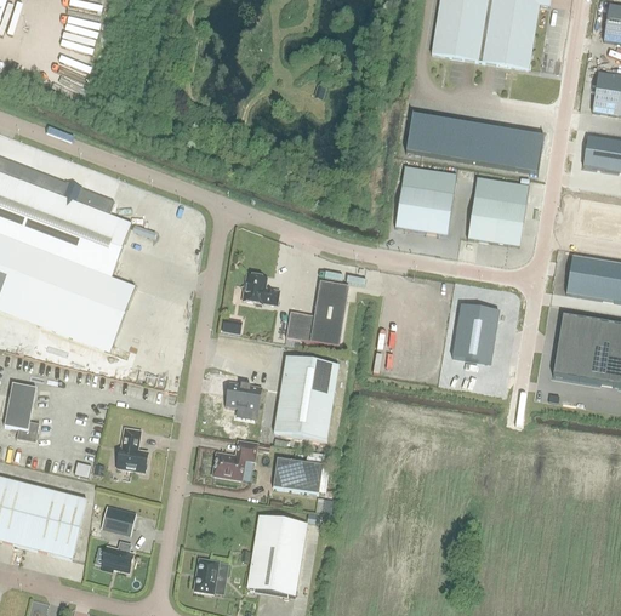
[(439,0),(432,52),(529,68),(539,3),(550,5),(551,0),(439,0)]
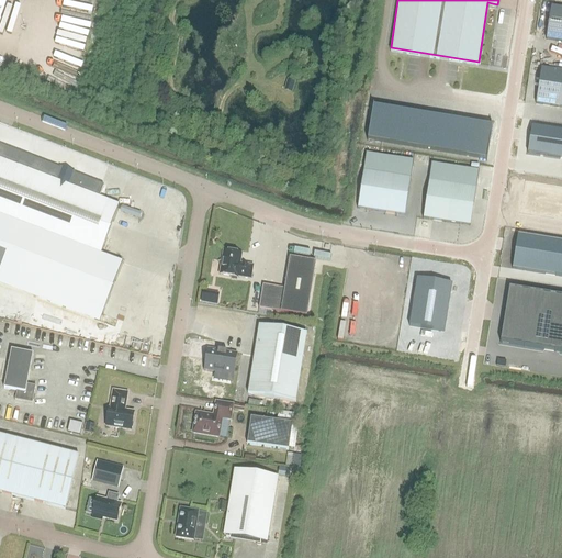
[(561,4),(551,3),(546,36),(561,38),(561,4)]
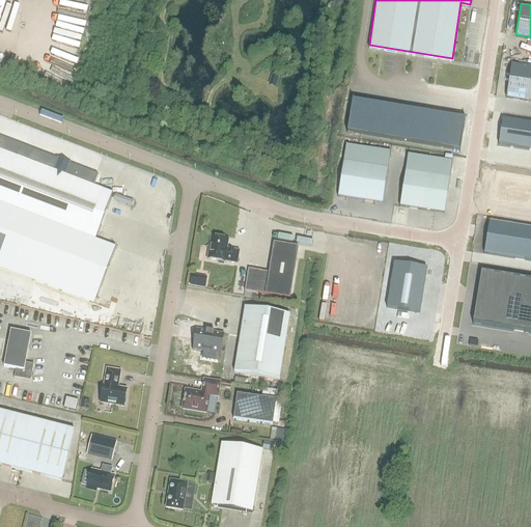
[(530,63),(511,60),(506,94),(530,98),(530,63)]
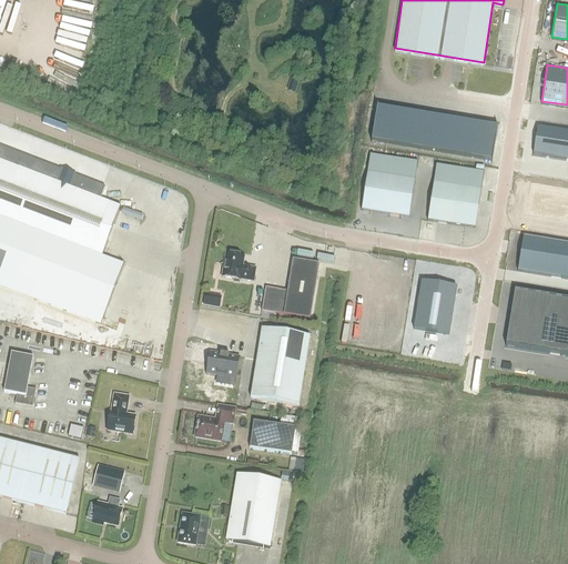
[(492,159),(498,122),(497,122),(497,123),(377,103),(377,102),(371,139),(372,139),(372,137),(492,157),(492,159)]
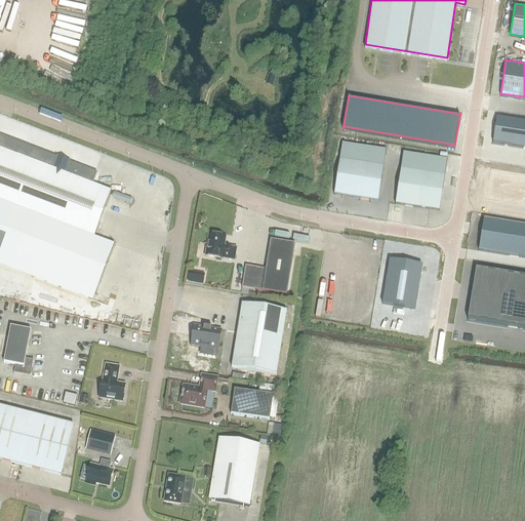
[(524,144),(524,118),(496,114),(492,139),(524,144)]
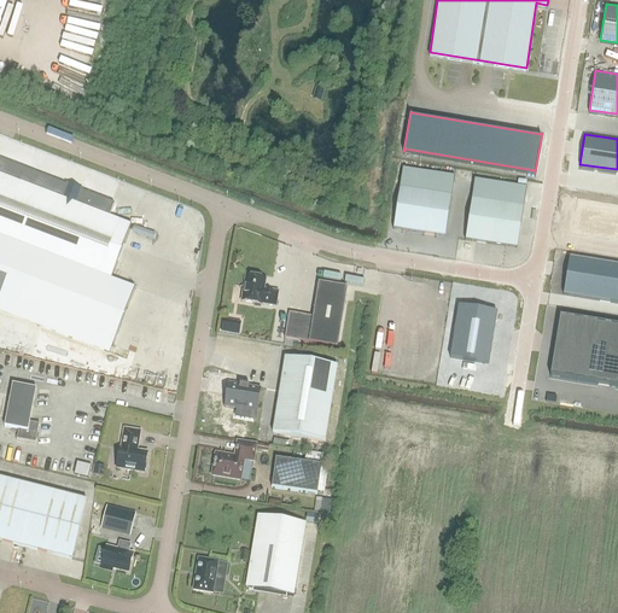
[(0,297),(103,337),(114,340),(135,285),(111,275),(132,221),(109,212),(114,199),(0,156),(0,297)]
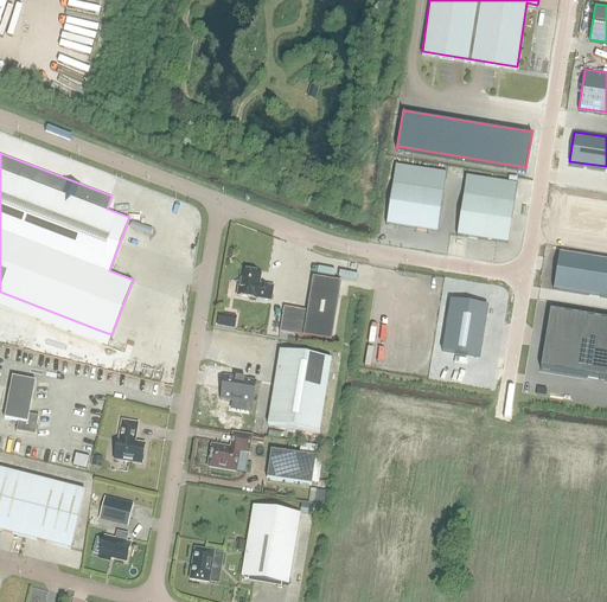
[(438,229),(446,170),(395,162),(385,221),(438,229)]
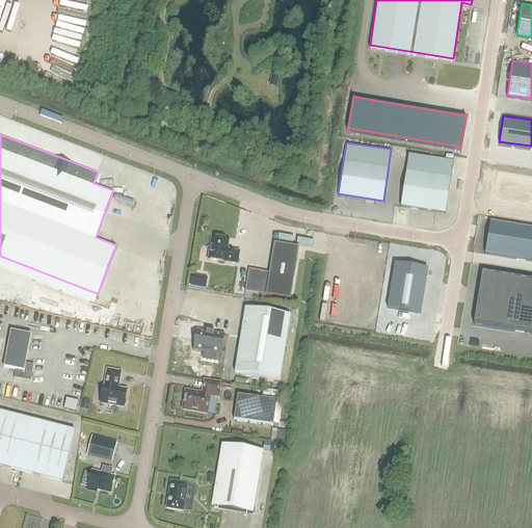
[(453,158),(408,152),(400,203),(445,210),(453,158)]
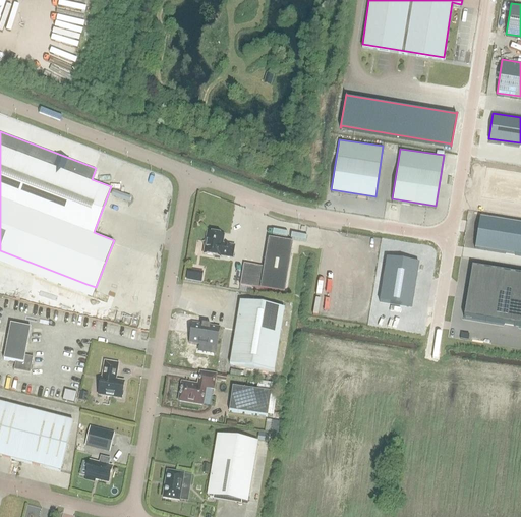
[(520,220),(479,214),(474,245),(520,252),(520,220)]
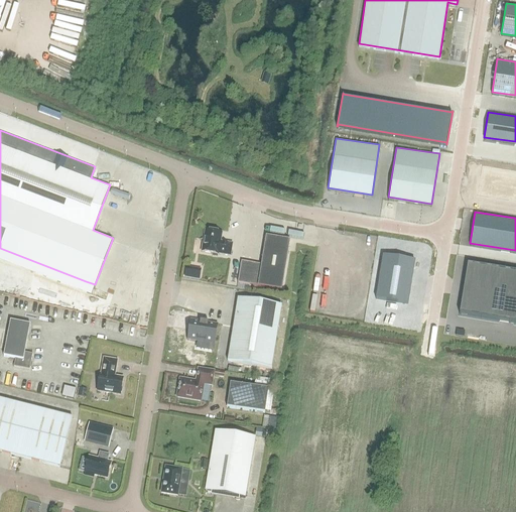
[(222,229),(218,229),(217,227),(211,226),(209,227),(205,227),(202,248),(218,251),(218,250),(230,252),(232,240),(220,238),(222,229)]
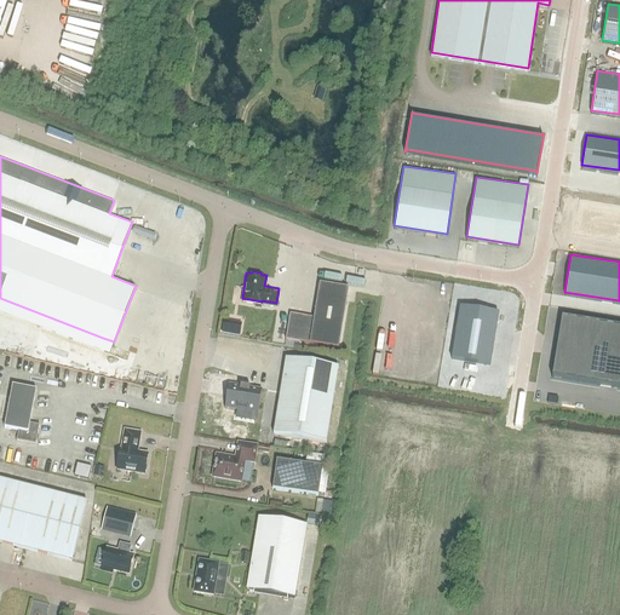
[(314,314),(290,310),(286,335),(338,344),(349,285),(320,280),(314,314)]
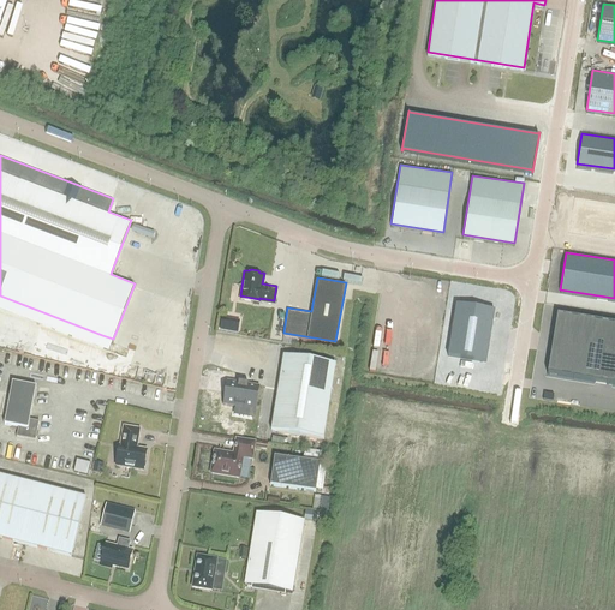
[(457,300),(448,353),(485,359),(494,306),(457,300)]
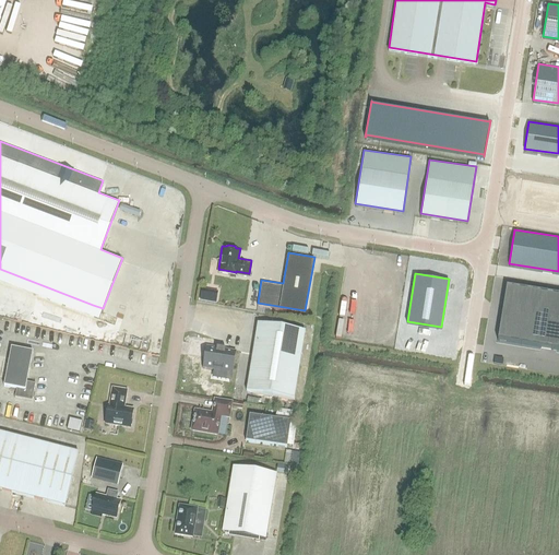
[(498,338),(558,346),(558,291),(507,284),(498,338)]
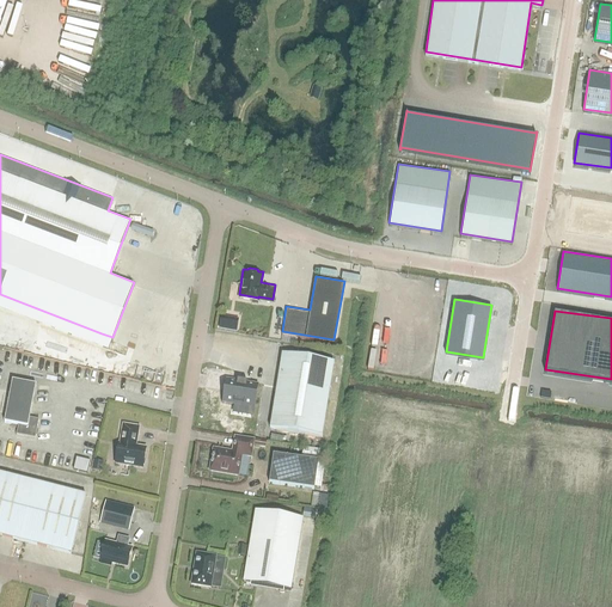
[(219,313),(218,323),(236,324),(237,314),(219,313)]
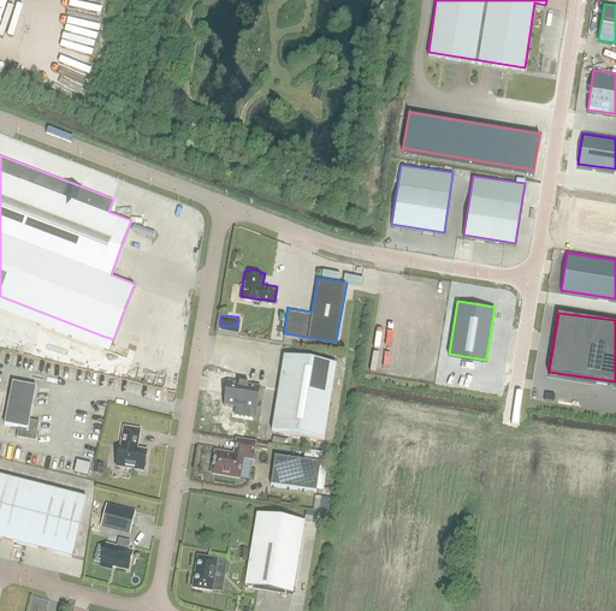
[(336,361),(284,353),(272,427),(324,435),(336,361)]
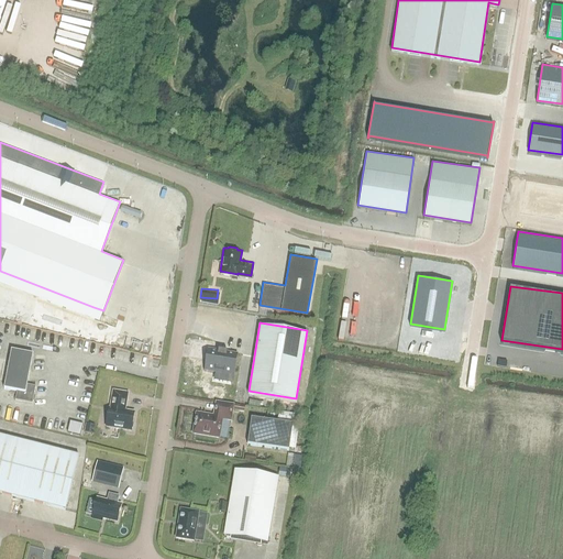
[(203,368),(216,369),(234,372),(238,350),(208,346),(203,368)]
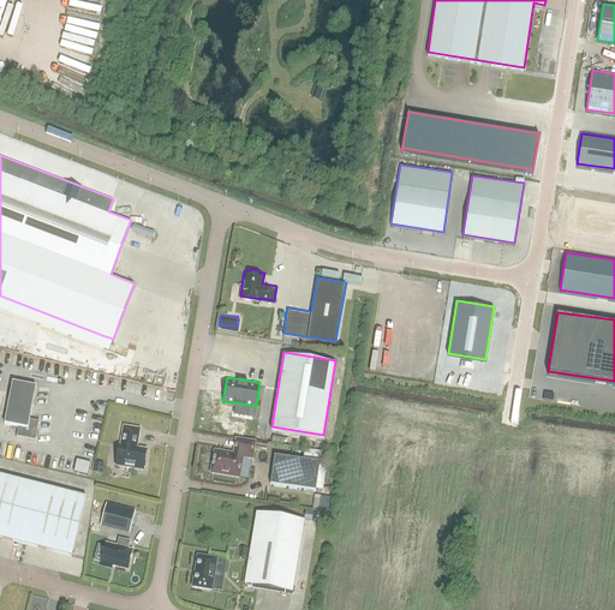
[(12,378),(4,420),(18,423),(16,432),(35,436),(35,434),(37,434),(39,429),(36,428),(39,418),(29,416),(36,382),(12,378)]
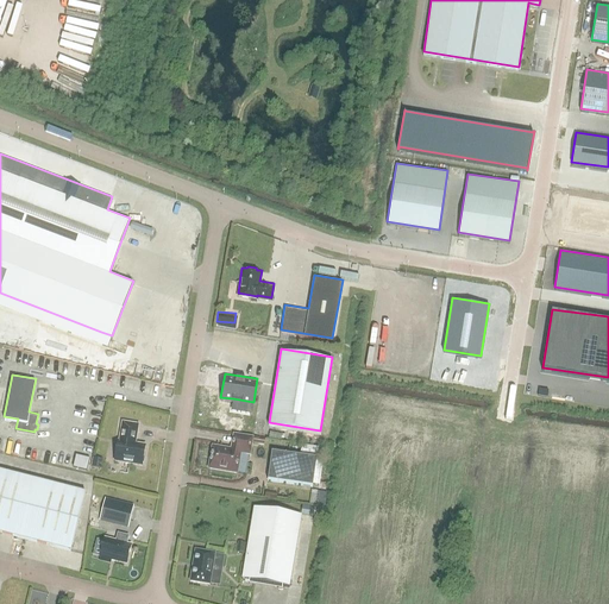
[(144,454),(143,453),(145,441),(135,439),(138,421),(123,419),(119,436),(118,436),(114,458),(142,461),(142,460),(143,459),(144,454)]
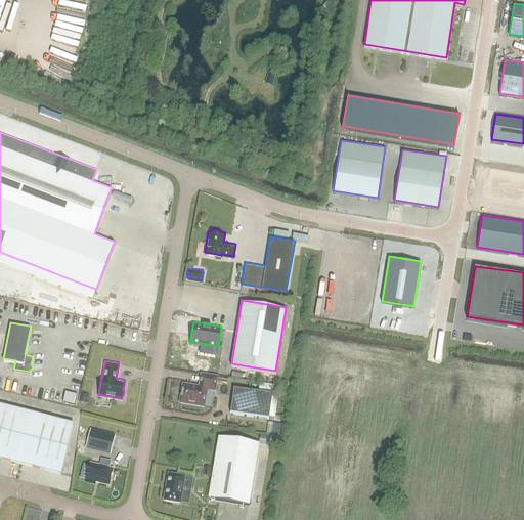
[(206,386),(214,387),(217,374),(202,371),(202,372),(203,372),(201,384),(183,381),(180,399),(203,403),(206,386)]
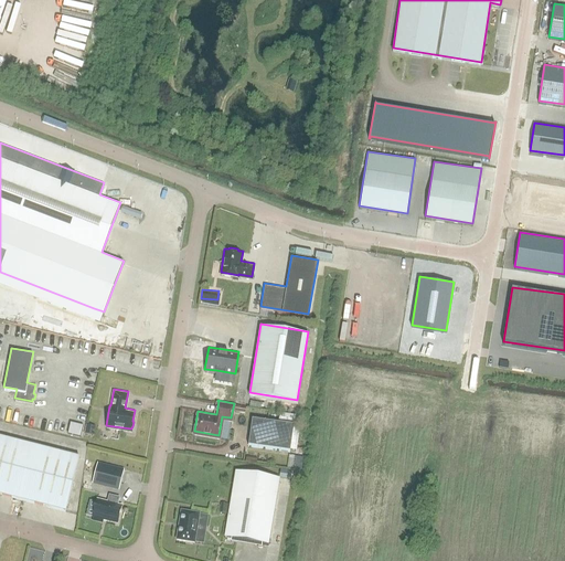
[(248,443),(290,448),(294,422),(252,416),(248,443)]
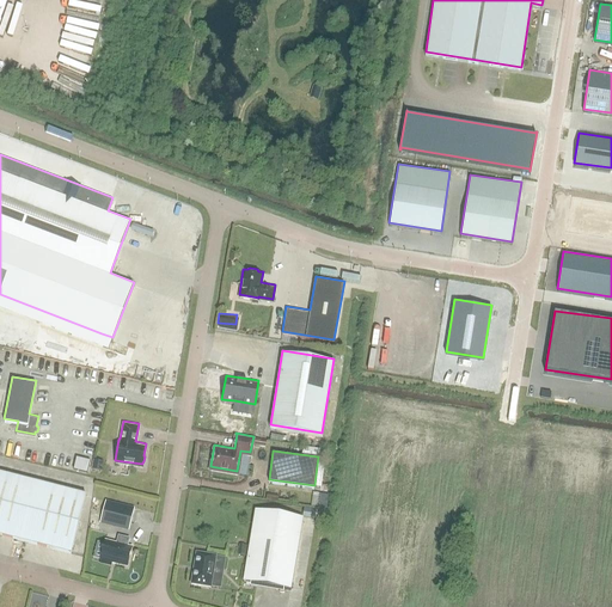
[(90,457),(75,454),(73,465),(86,468),(90,457)]
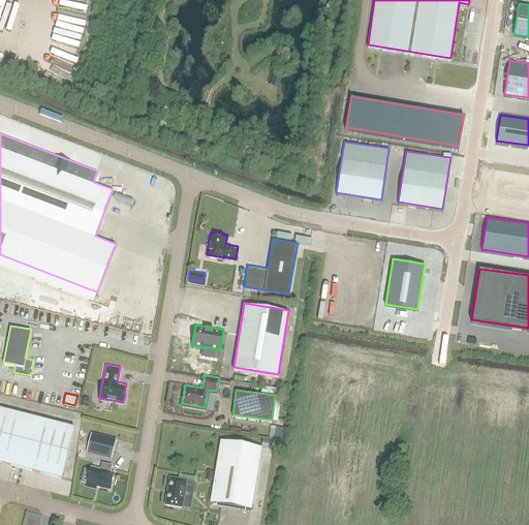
[(0,459),(61,475),(74,425),(0,406),(0,459)]
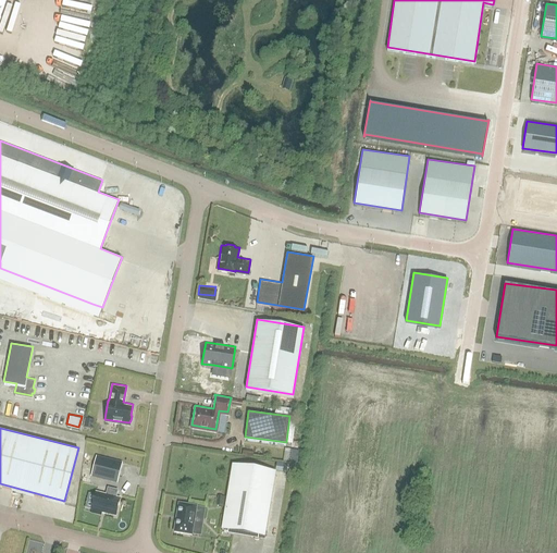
[(297,458),(299,446),(285,444),(283,456),(297,458)]
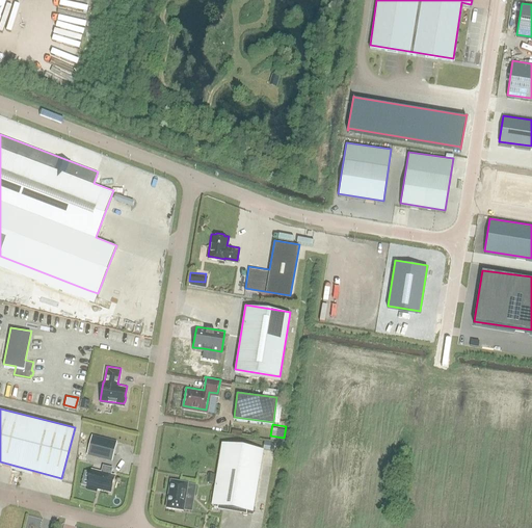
[(113,451),(116,439),(91,432),(88,446),(113,451)]
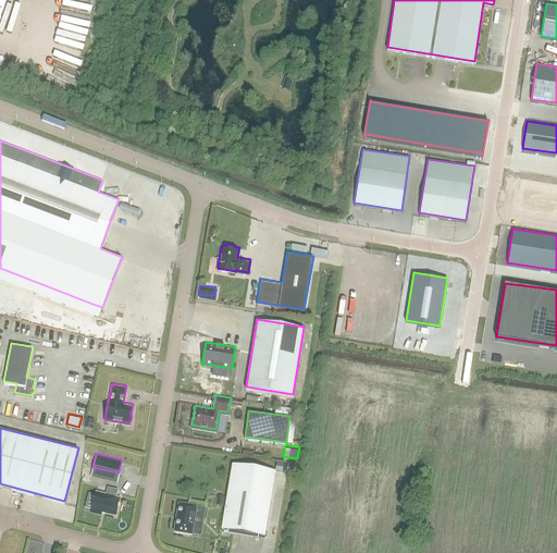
[(221,527),(264,533),(275,468),(232,462),(221,527)]
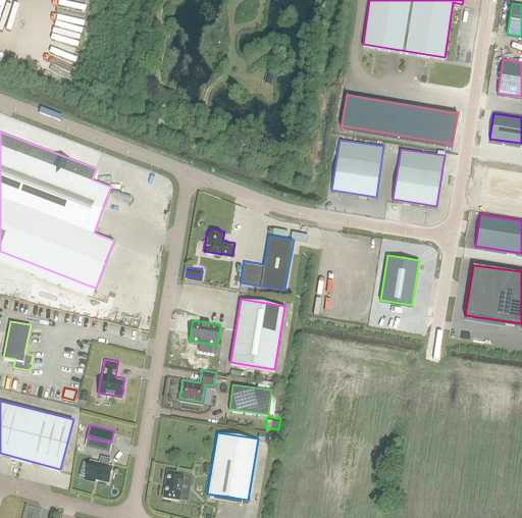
[(112,464),(108,463),(110,456),(101,454),(99,461),(90,459),(86,476),(95,478),(95,476),(108,479),(112,464)]
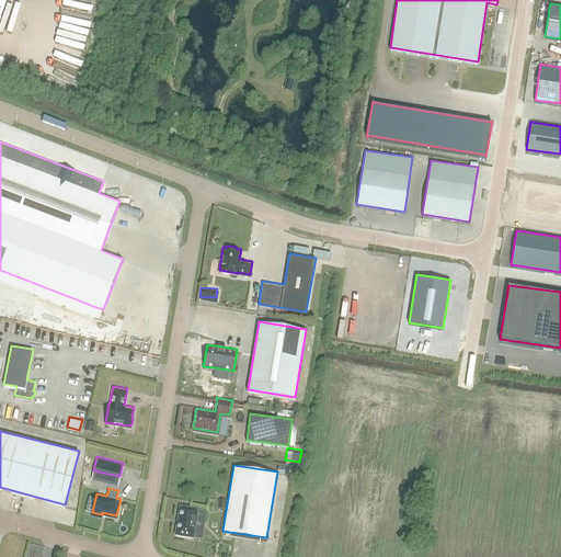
[(193,535),(197,507),(180,503),(175,532),(193,535)]
